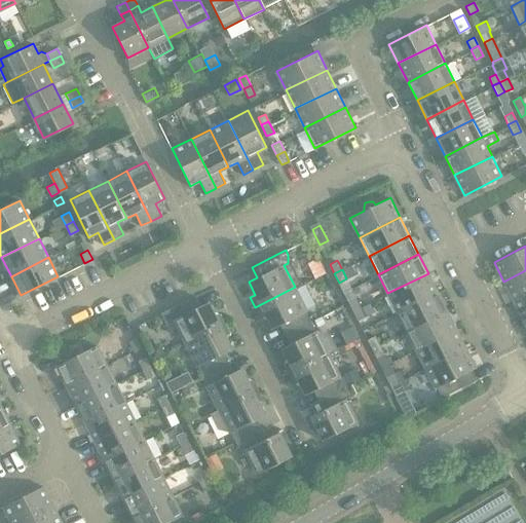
[(525,270),(503,282),(513,300),(525,294),(525,270)]
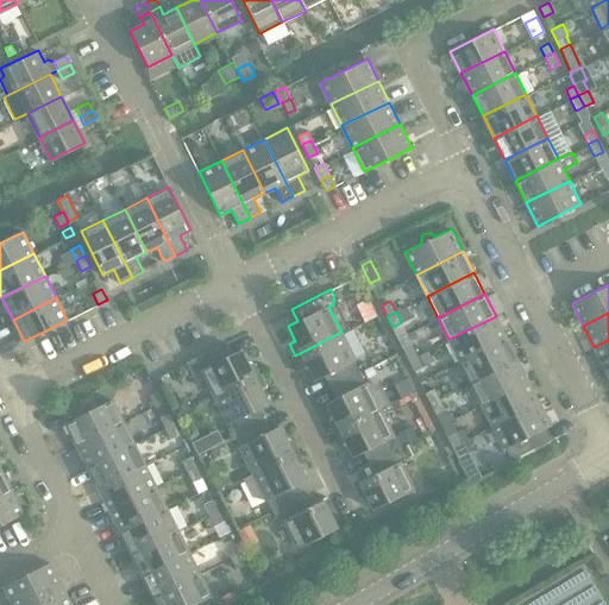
[(449,339),(459,361),(507,338),(496,316),(449,339)]
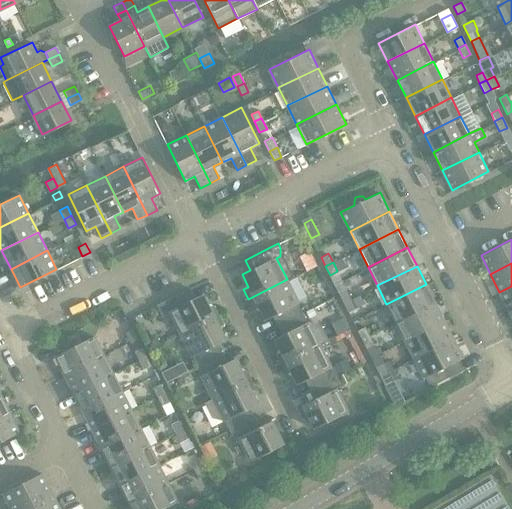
[(273,315),(278,325),(302,312),(298,302),(299,302),(287,279),(248,299),(253,309),(258,306),(264,319),(273,315)]
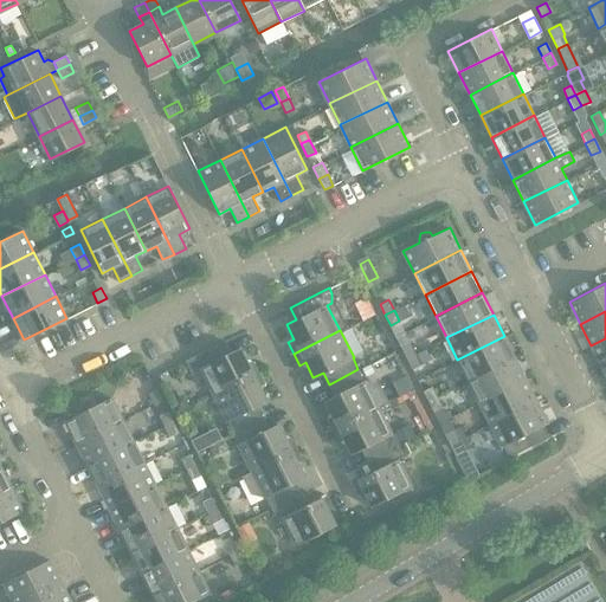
[(457,360),(468,381),(515,357),(504,336),(457,360)]
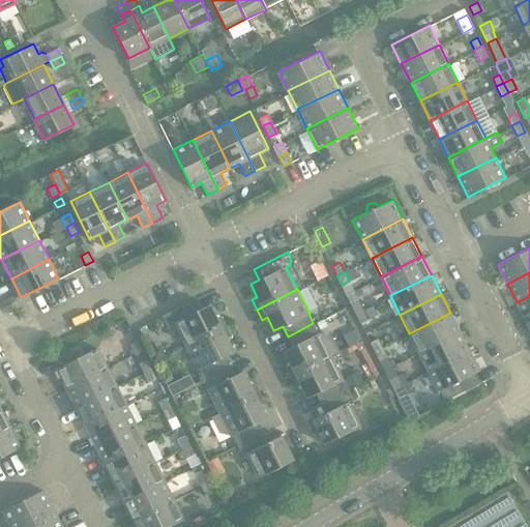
[(529,296),(517,302),(527,322),(529,319),(529,296)]
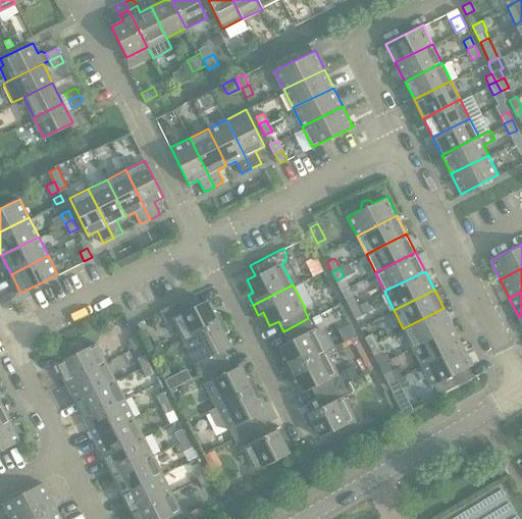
[(172,317),(184,340),(223,320),(218,310),(213,313),(207,300),(199,304),(193,294),(167,306),(173,316),(172,317)]
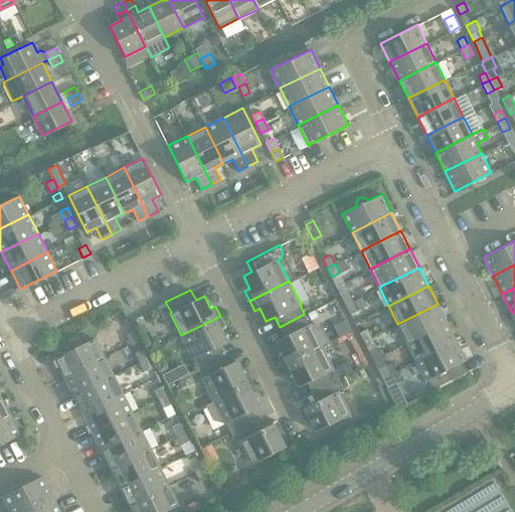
[(341,295),(345,304),(353,301),(348,292),(341,295)]
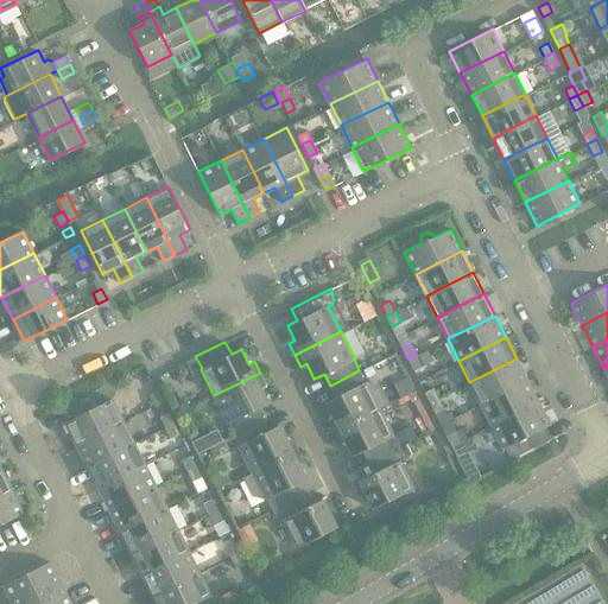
[(388,366),(398,361),(394,353),(385,357),(388,366)]
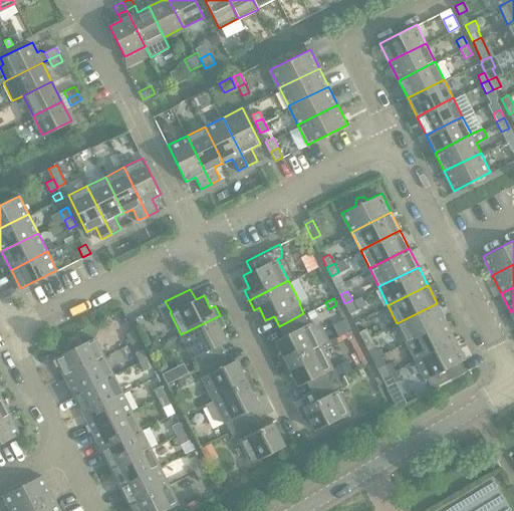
[(356,309),(352,300),(344,303),(349,312),(356,309)]
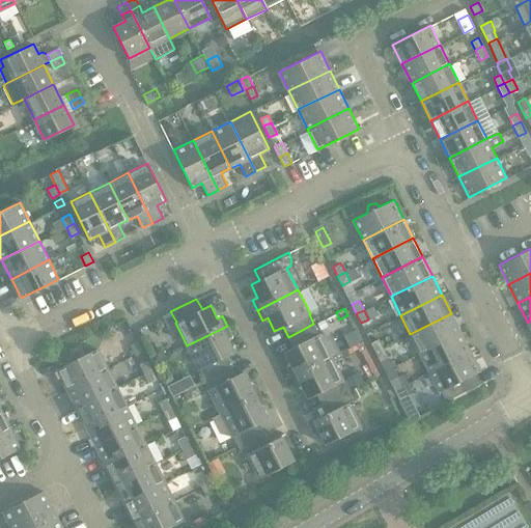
[(410,334),(419,353),(460,332),(451,313),(410,334)]
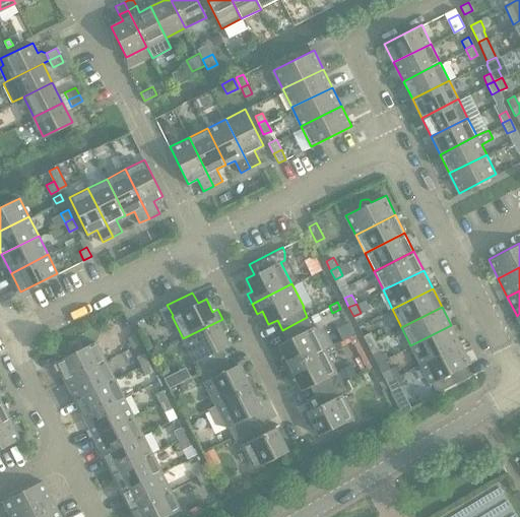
[(318,313),(311,317),(314,323),(321,319),(318,313)]
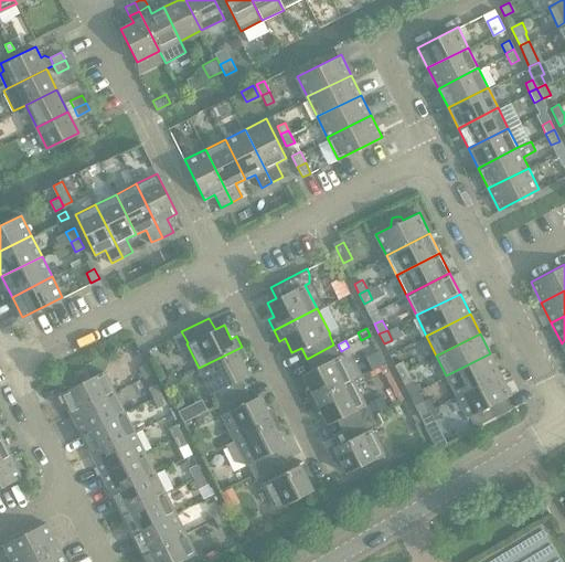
[(305,391),(310,401),(353,380),(362,374),(354,358),(351,358),(347,354),(341,357),(340,354),(339,356),(333,345),(307,359),(311,369),(302,373),(310,388),(305,391)]
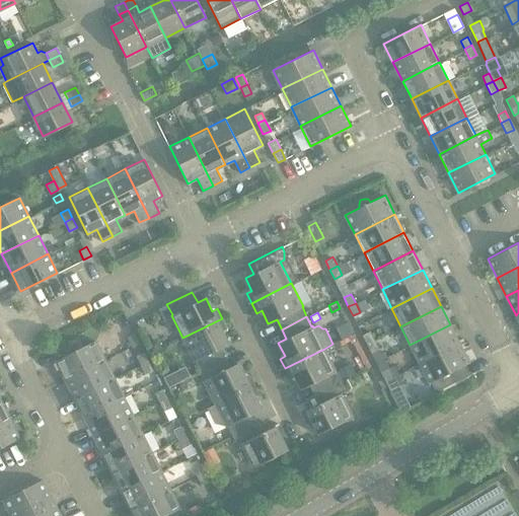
[(227,327),(222,318),(182,338),(194,361),(195,360),(200,370),(225,358),(220,348),(228,344),(222,330),(227,327)]
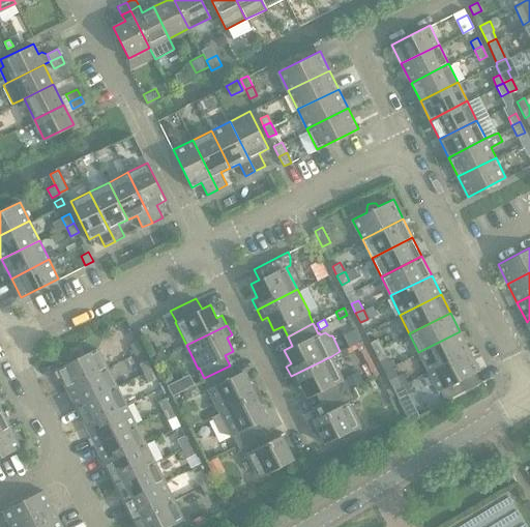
[(362,341),(355,328),(343,334),(349,347),(354,344),(362,341)]
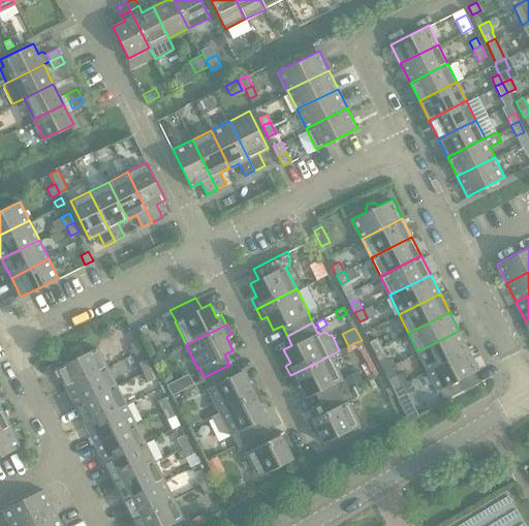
[(417,351),(428,370),(468,350),(459,331),(417,351)]
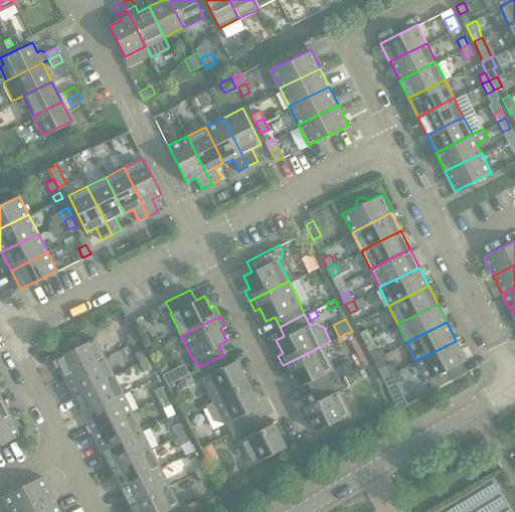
[(359,332),(364,341),(371,337),(367,328),(359,332)]
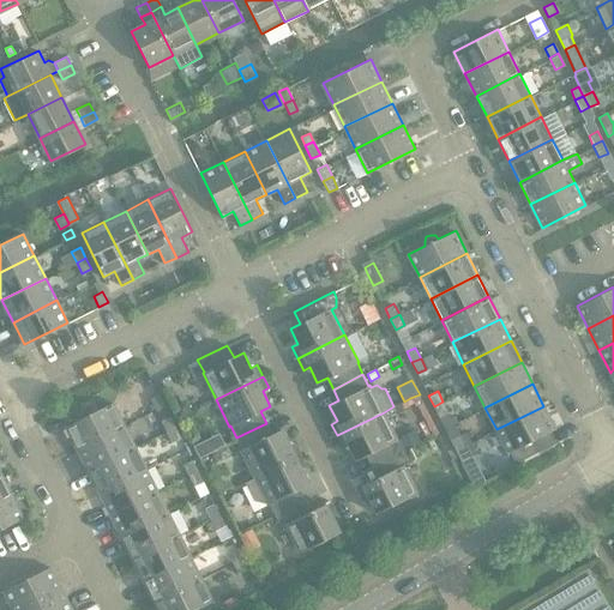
[(164,405),(158,393),(150,398),(155,409),(164,405)]
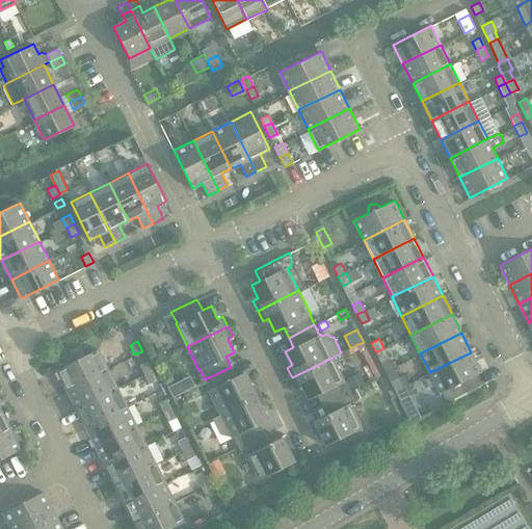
[(162,346),(152,351),(157,362),(167,356),(162,346)]
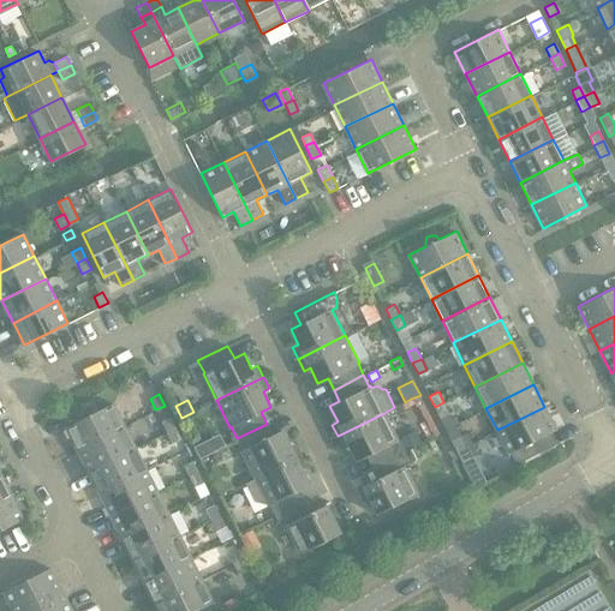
[(66,426),(77,449),(125,425),(113,402),(96,411),(93,408),(88,407),(84,409),(82,413),(83,418),(66,426)]
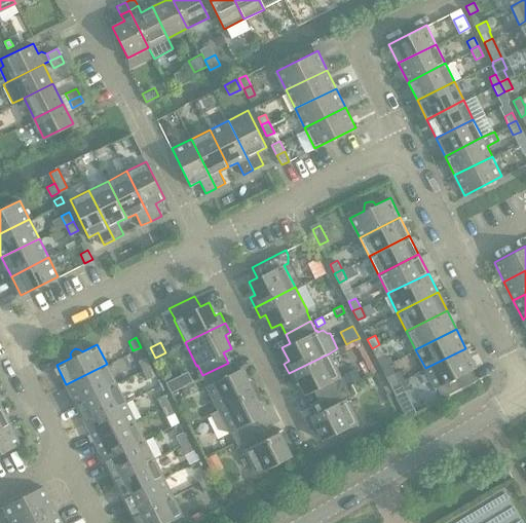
[(384,353),(379,344),(372,348),(376,358),(384,353)]
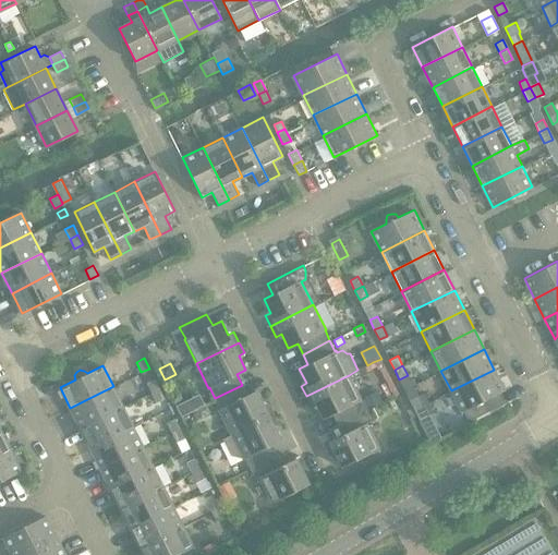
[(505,389),(494,370),(451,390),(461,411),(463,410),(465,414),(470,418),(475,418),(506,402),(500,391),(505,389)]
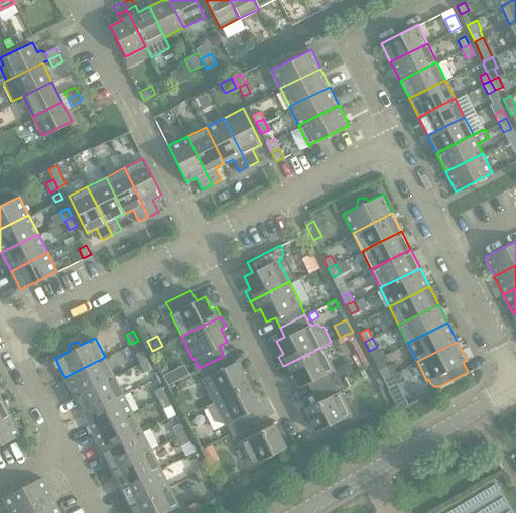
[(307,382),(311,391),(312,392),(338,379),(333,370),(334,369),(323,347),(283,366),(288,376),(292,374),(299,386),(307,382)]
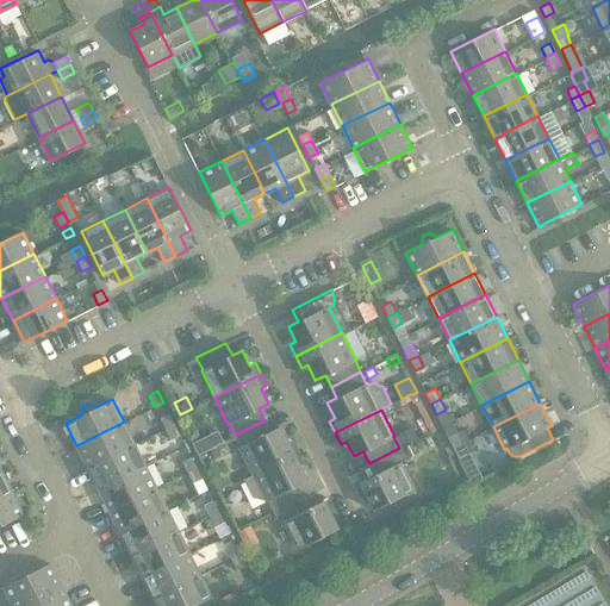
[(441,424),(452,418),(448,412),(437,418),(441,424)]
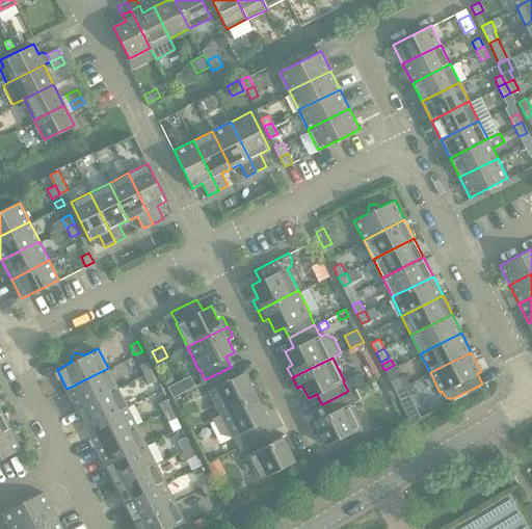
[(139,365),(144,374),(152,370),(148,361),(139,365)]
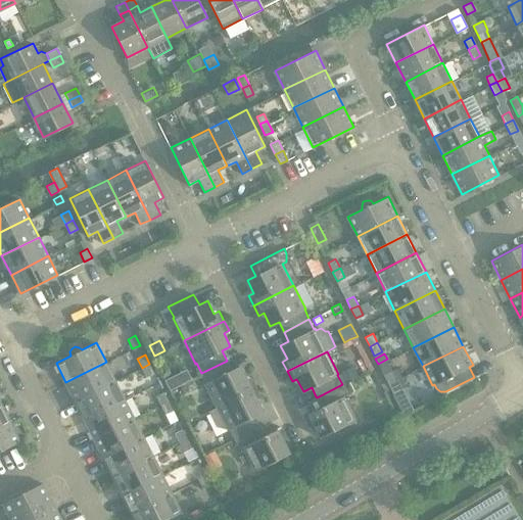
[(232,370),(227,361),(201,373),(206,383),(205,383),(217,407),(256,386),(251,377),(247,379),(240,366),(232,370)]
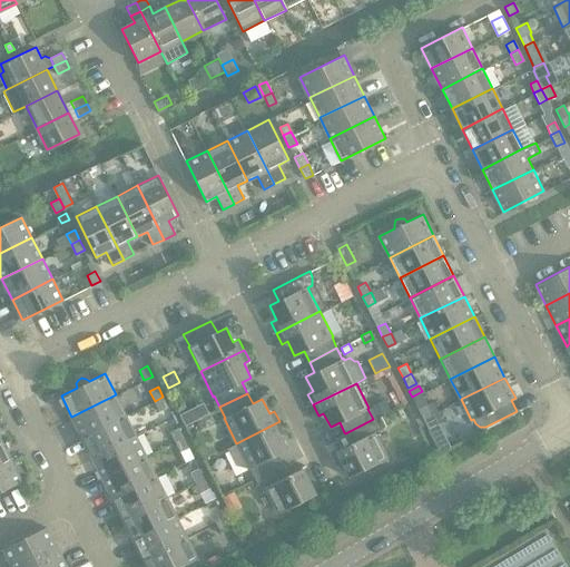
[(71,417),(81,437),(126,414),(116,394),(71,417)]
